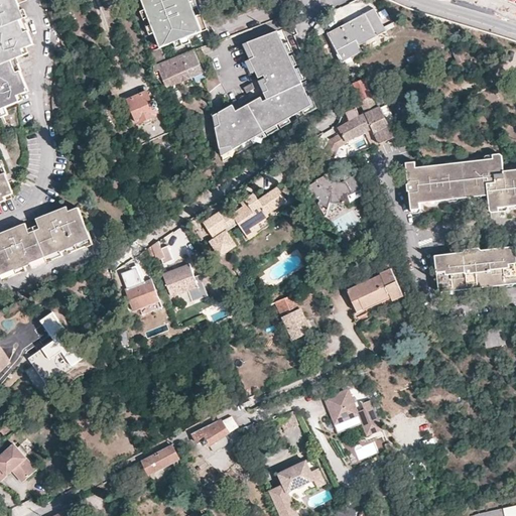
[(0,0),(0,116),(4,115),(2,111),(16,104),(14,100),(17,98),(25,95),(13,61),(25,55),(23,49),(30,46),(20,20),(22,19),(16,5),(23,1),(22,0),(0,0)]
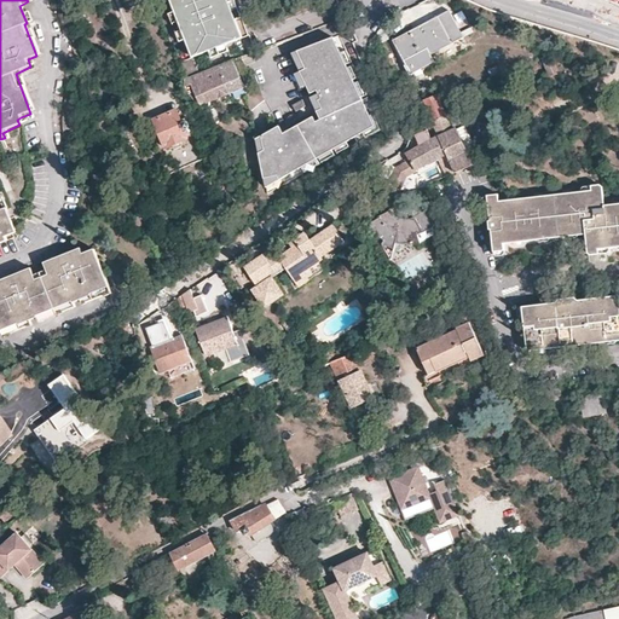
[(224,42),(246,35),(239,27),(236,11),(233,5),(223,9),(221,4),(232,0),(231,0),(167,0),(171,10),(165,12),(175,41),(183,39),(189,55),(204,50),(224,42)]
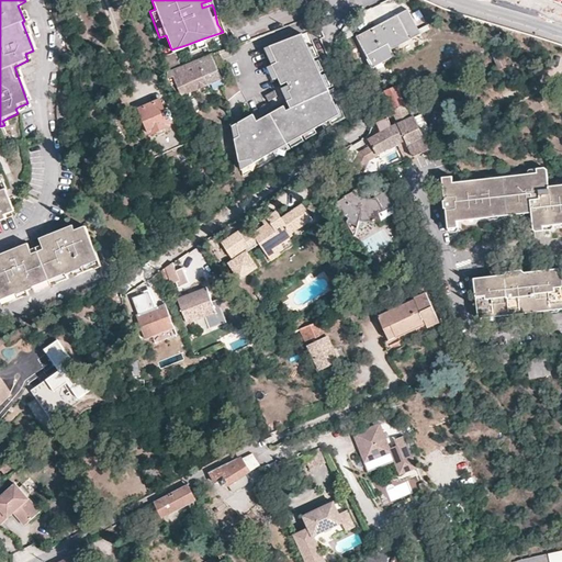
[(407,7),(396,12),(409,36),(419,31),(419,30),(407,7)]
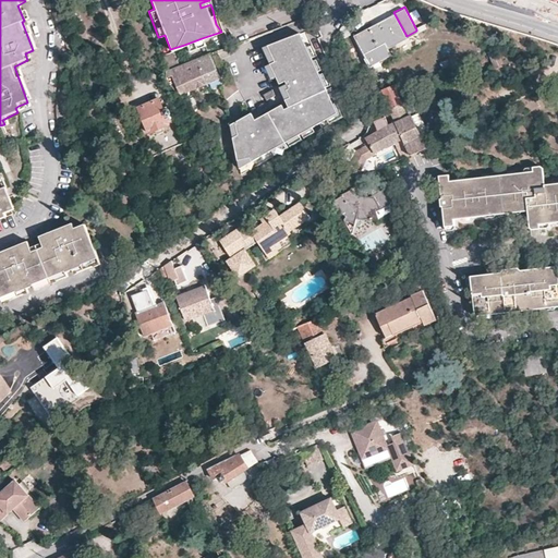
[(407,36),(393,12),(381,19),(353,34),(353,35),(371,64),(390,53),(387,47),(407,36)]
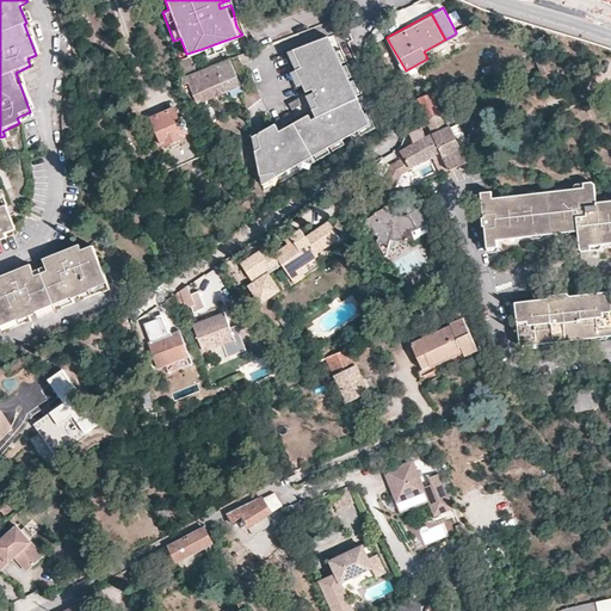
[(335,50),(329,36),(320,41),(294,50),(301,66),(302,68),(296,71),(303,85),(307,92),(313,90),(314,92),(318,97),(314,99),(318,107),(313,110),(316,117),(313,119),(309,115),(281,131),(276,124),(258,134),(261,148),(255,150),(258,158),(261,176),(275,173),(277,177),(298,165),(313,156),(315,155),(328,148),(331,147),(343,140),(358,131),(370,124),(335,50)]
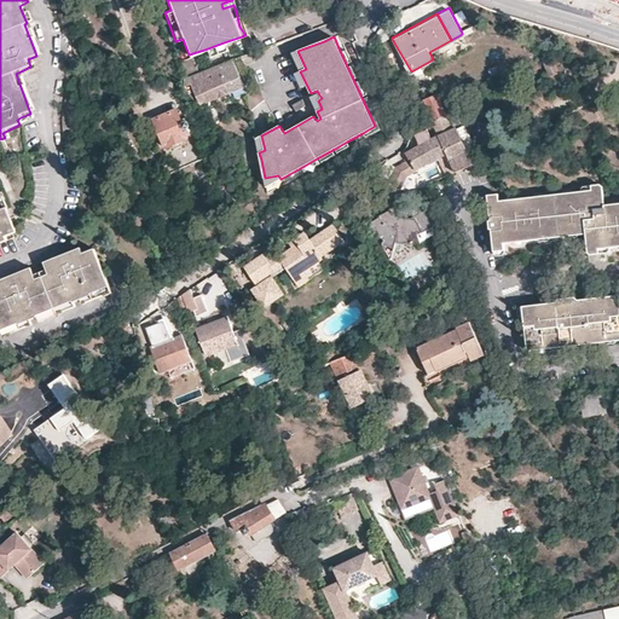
[(226,50),(224,42),(204,50),(208,57),(226,50)]
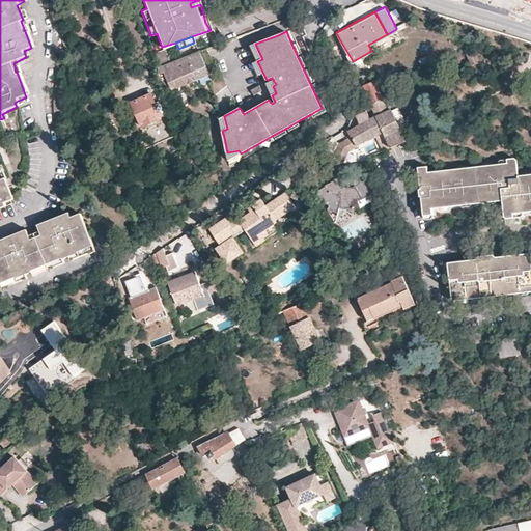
[(329,109),(297,42),(291,44),(322,108),(311,114),(314,118),(327,111),(329,109)]
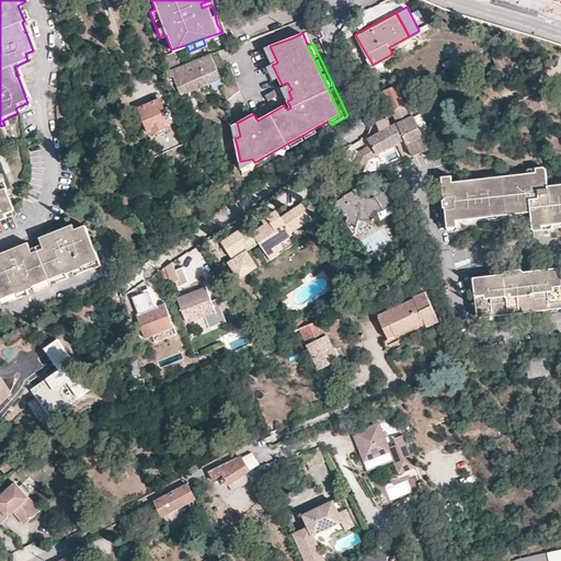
[(276,60),(270,46),(264,47),(272,64),(276,60)]
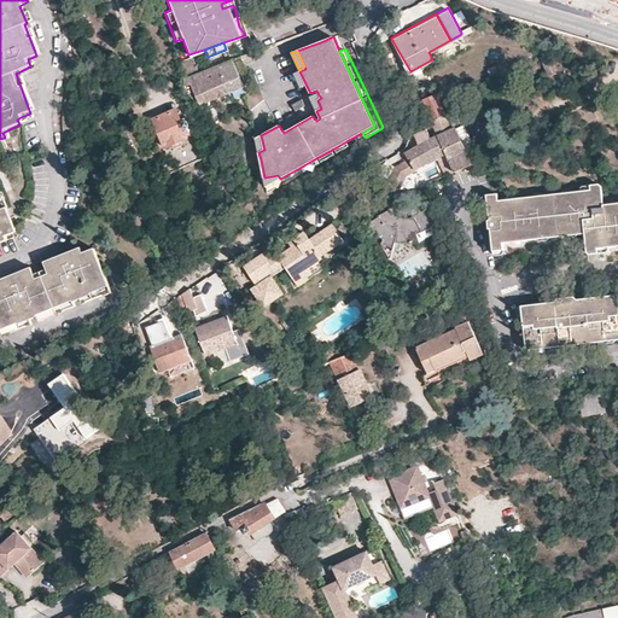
[(559,69),(551,51),(542,56),(549,73),(559,69)]
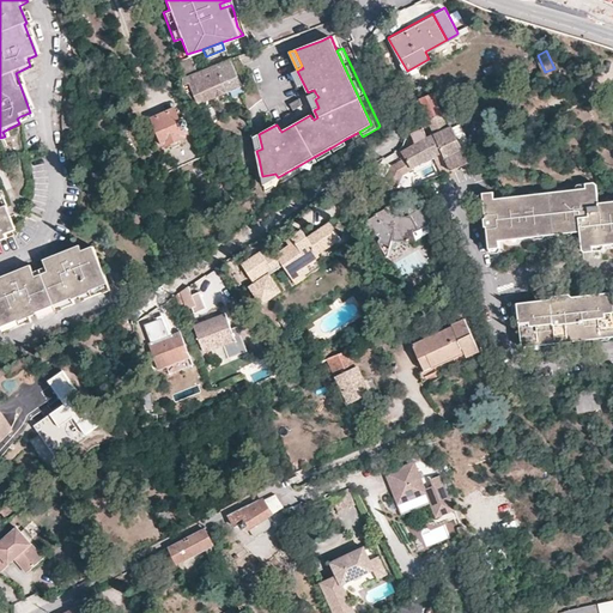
[(242,84),(232,58),(194,72),(206,99),(242,84)]
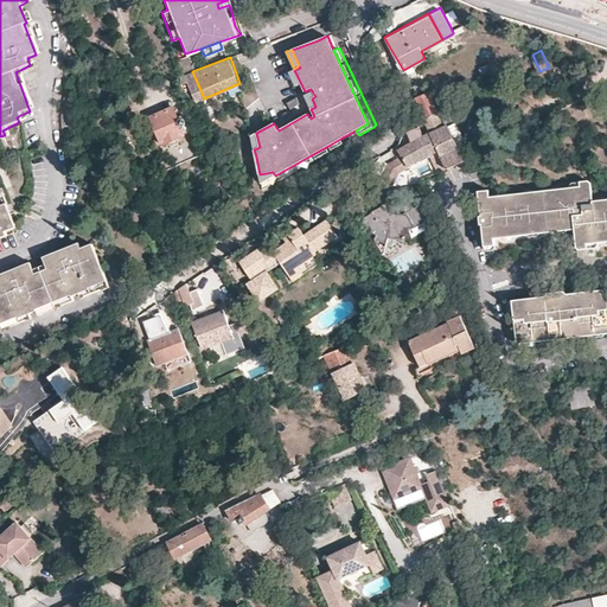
[(301,84),(294,70),(289,72),(295,87),(301,84)]
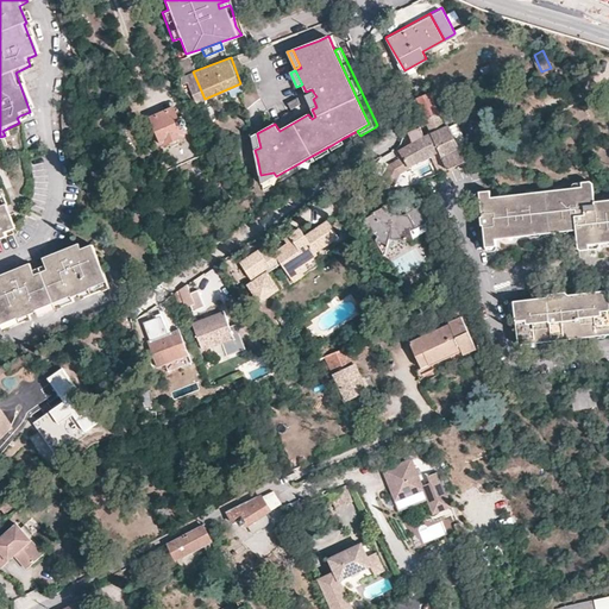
[(186,74),(189,81),(198,102),(205,99),(193,71),(186,74)]
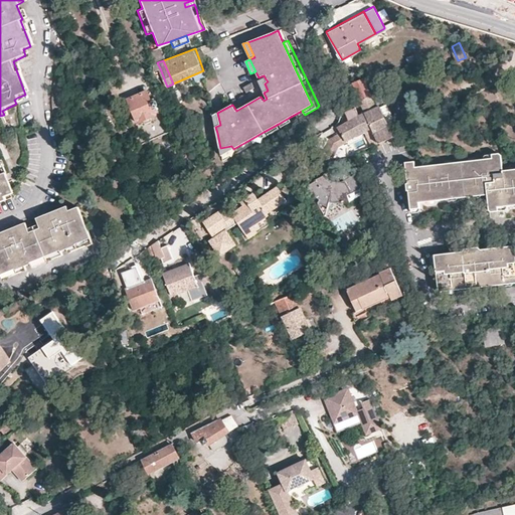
[(221,80),(216,68),(206,76),(209,91),(221,80)]
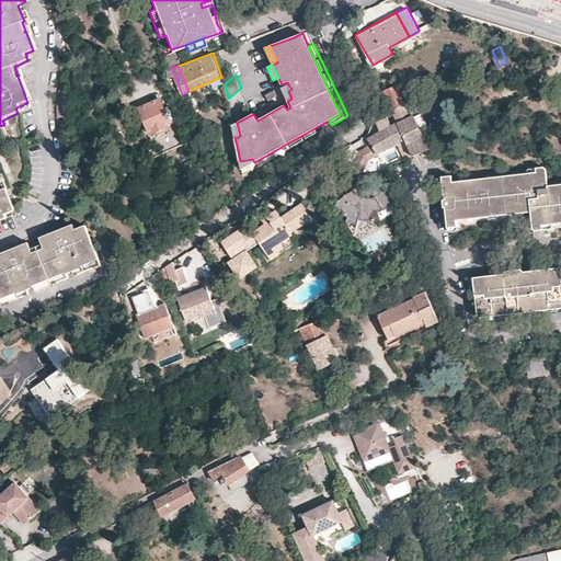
[(393,113),(412,155),(430,147),(426,139),(421,127),(428,124),(421,109),(411,113),(410,113),(409,113),(396,83),(382,89),(389,103),(371,111),(371,112),(376,119),(384,116),(393,113)]
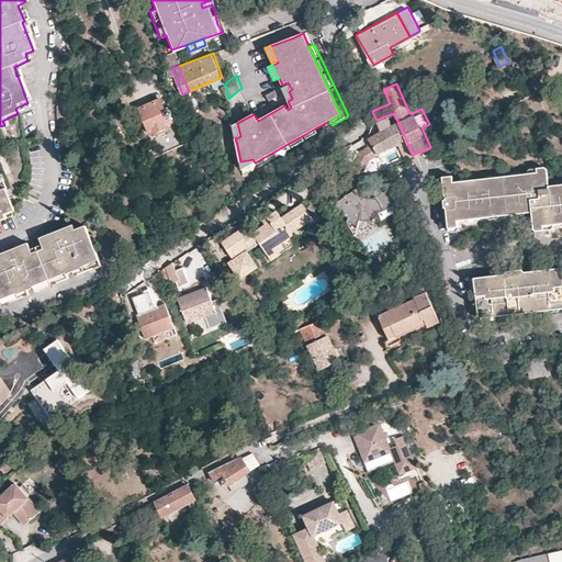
[(292,89),(289,85),(282,88),(288,101),(292,99),(289,91),(292,89)]
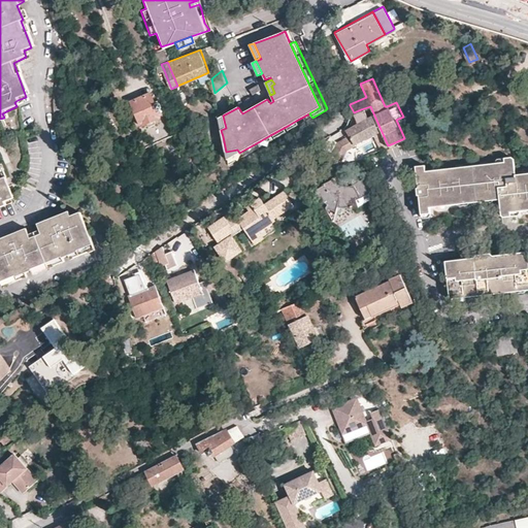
[(160,109),(161,108),(161,106),(160,103),(158,103),(157,100),(153,102),(149,94),(139,97),(130,102),(141,126),(160,118),(157,110),(158,110),(160,109)]
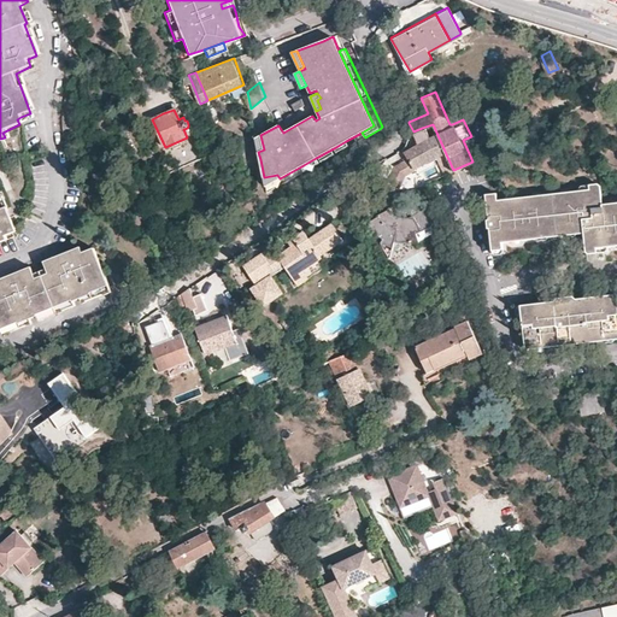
[(438,154),(446,172),(453,170),(433,124),(422,128),(428,136),(406,150),(406,151),(405,151),(405,152),(413,165),(438,154)]
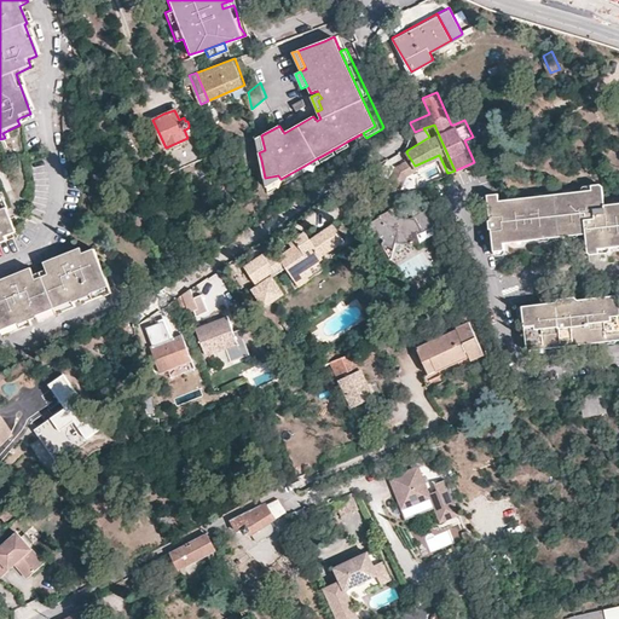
[(350,146),(347,142),(335,149),(337,154),(350,146)]
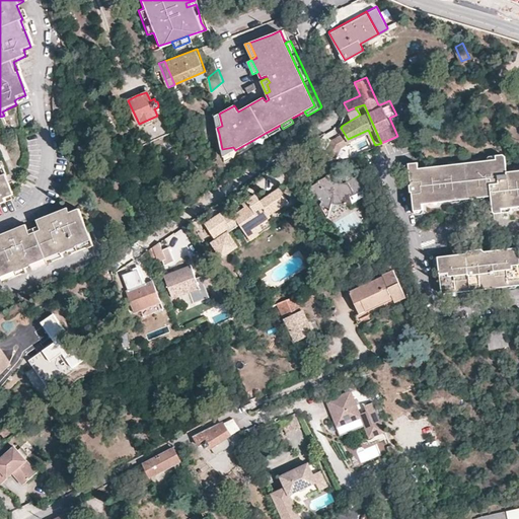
[(281,130),(279,126),(268,132),(270,136),(281,130)]
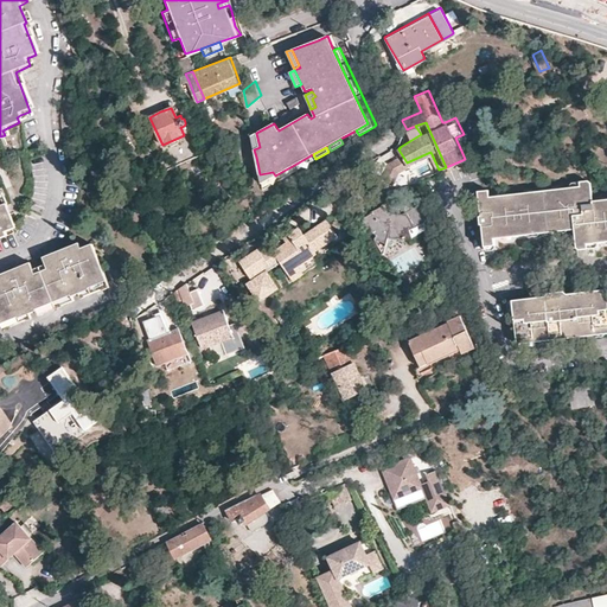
[(314,160),(311,155),(296,164),(299,168),(314,160)]
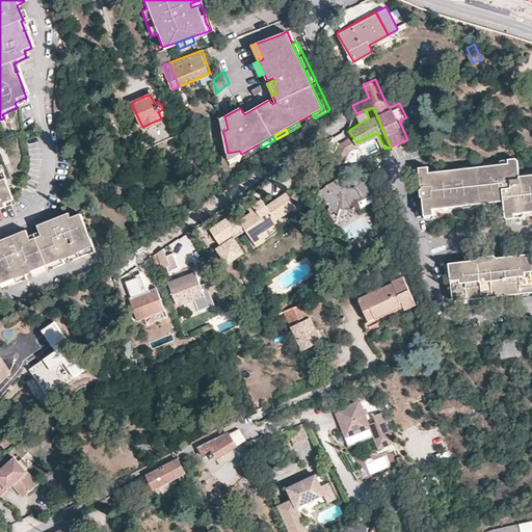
[(239,151),(228,153),(229,161),(241,154),(239,151)]
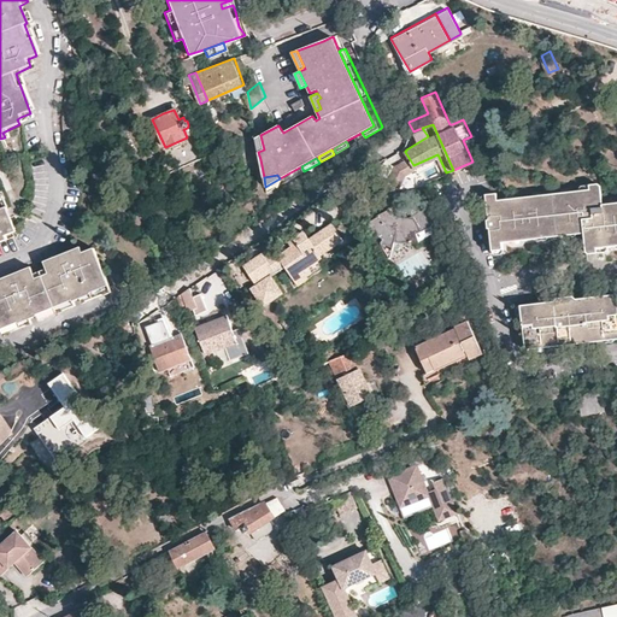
[(593,188),(553,193),(558,235),(570,234),(582,231),(587,231),(585,209),(585,207),(586,207),(606,205),(606,204),(606,201),(604,182),(593,183),(593,188)]
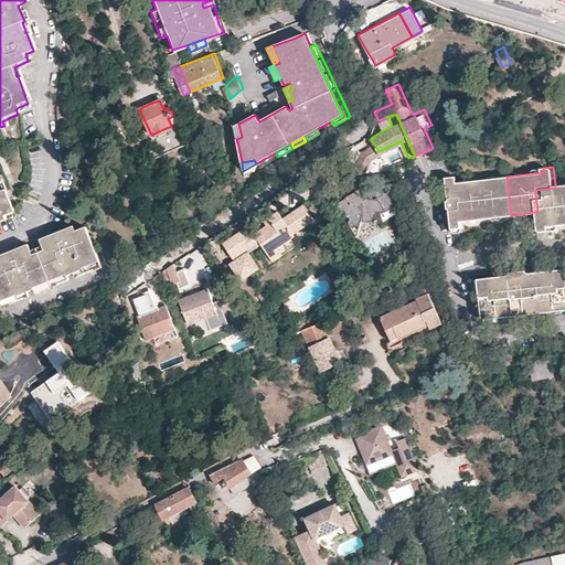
[(326,198),(340,198),(330,172),(329,172),(326,198)]
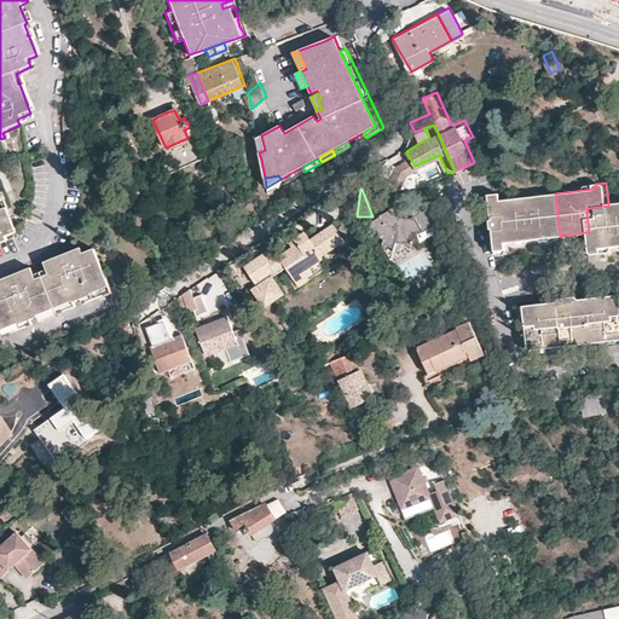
[(560,236),(555,194),(499,198),(498,191),(489,192),(495,252),(505,250),(504,241),(512,241),(522,239),(543,237),(554,236),(560,236)]
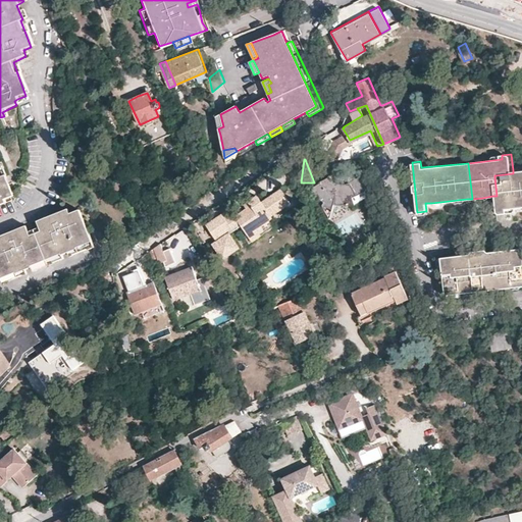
[(521,169),(513,170),(513,172),(513,173),(496,175),(494,175),(494,176),(497,196),(499,214),(508,213),(507,206),(517,205),(521,204),(521,169)]
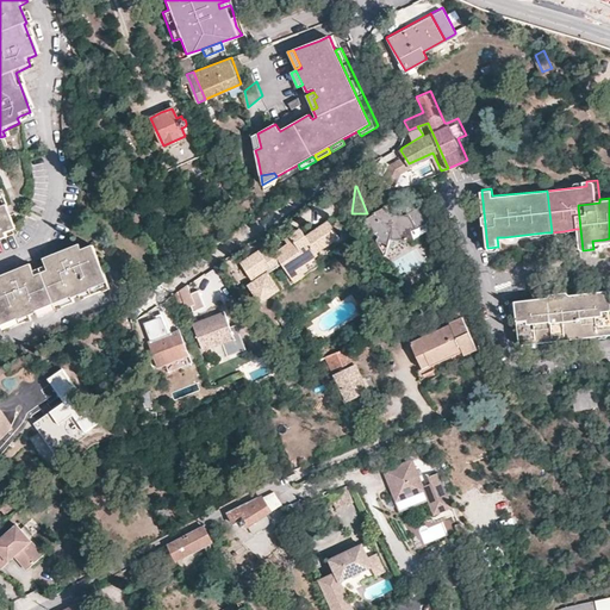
[(418,207),(409,213),(418,228),(428,223),(418,207)]
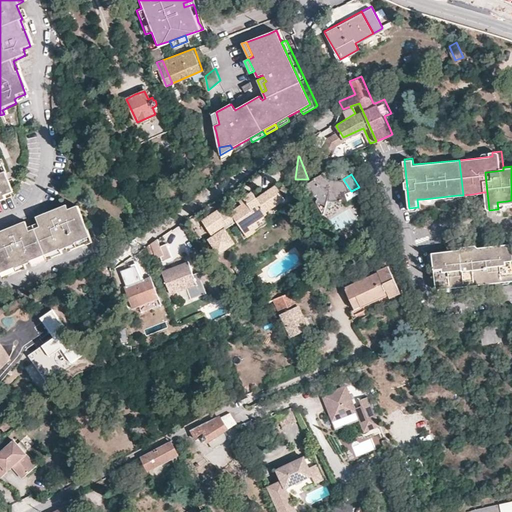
[(351,191),(343,179),(342,179),(341,180),(340,180),(339,180),(335,181),(332,180),(329,179),(326,177),(321,181),(323,184),(320,186),(314,179),(305,184),(310,192),(309,193),(316,200),(314,202),(324,214),(328,205),(336,206),(339,206),(343,205),(346,204),(349,203),(347,197),(347,194),(351,191)]
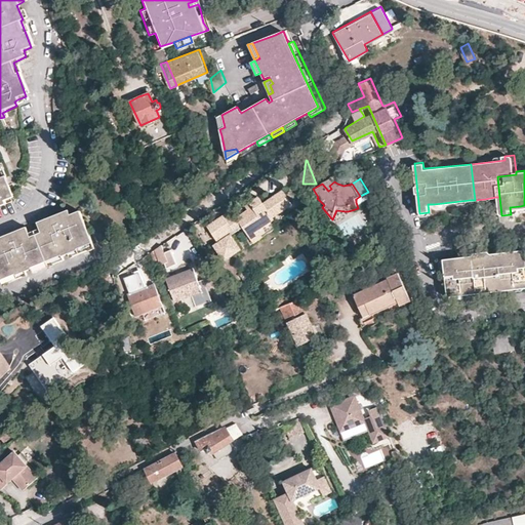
[(0,205),(3,205),(2,202),(11,198),(6,186),(0,188),(0,187),(0,205)]
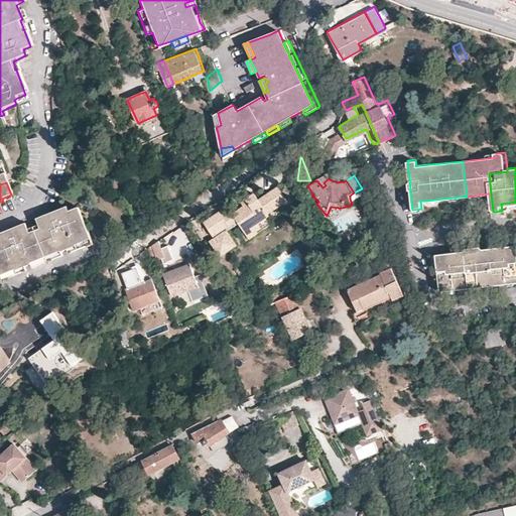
[(269,213),(268,211),(287,198),(278,185),(259,199),(254,192),(246,199),(248,203),(233,213),(228,205),(204,221),(213,234),(237,218),(245,230),(252,224),(269,213)]
